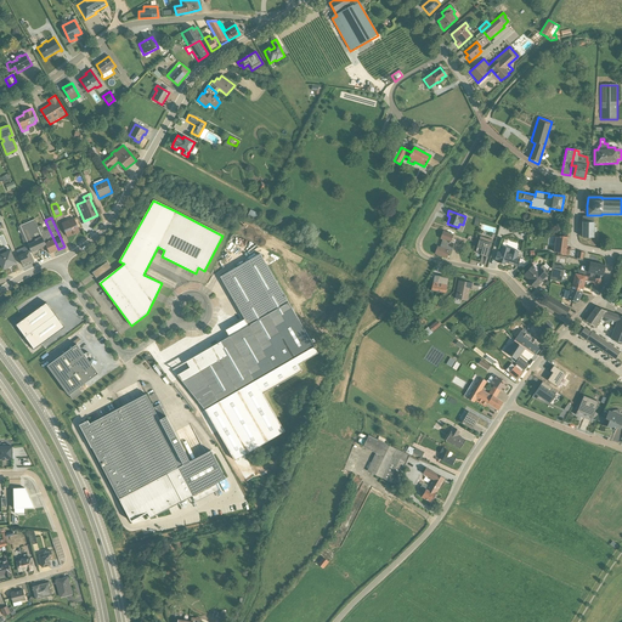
[(80,232),(74,218),(61,224),(67,238),(80,232)]
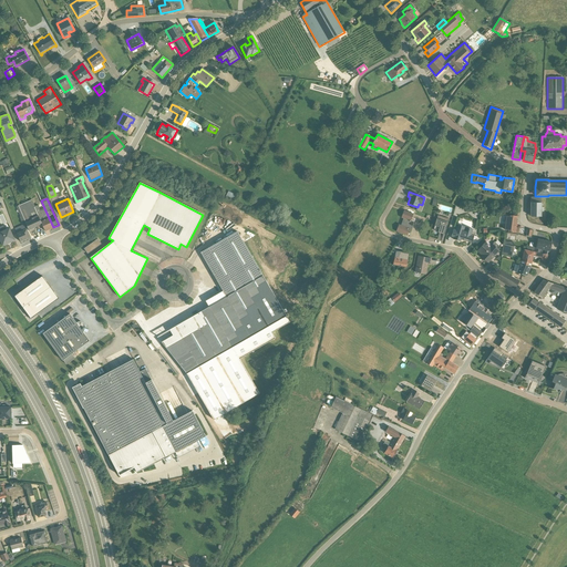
[(540,198),(531,198),(531,216),(540,217),(540,198)]
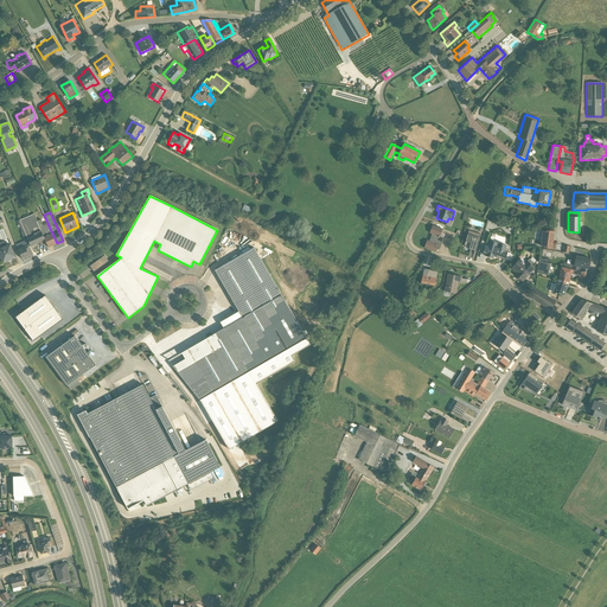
[(19,221),(27,238),(30,244),(31,247),(45,241),(37,222),(33,215),(19,221)]
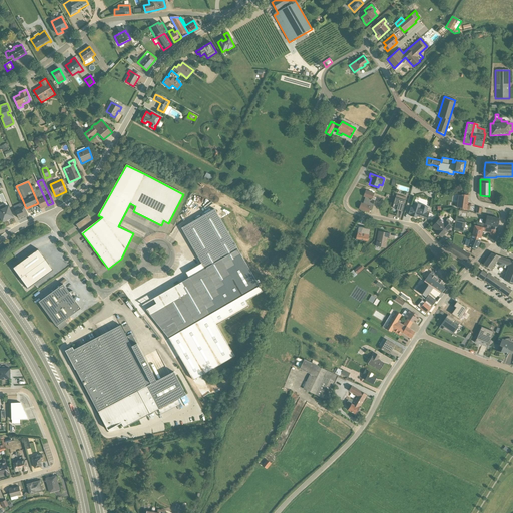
[(34,185),(31,187),(38,203),(40,209),(48,205),(40,188),(36,190),(34,185)]
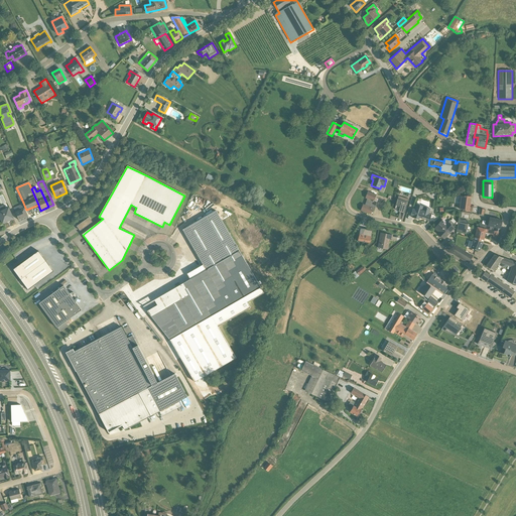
[(374,202),(376,195),(367,191),(365,199),(367,199),(365,205),(363,205),(360,211),(370,215),(371,211),(373,212),(377,203),(374,202)]
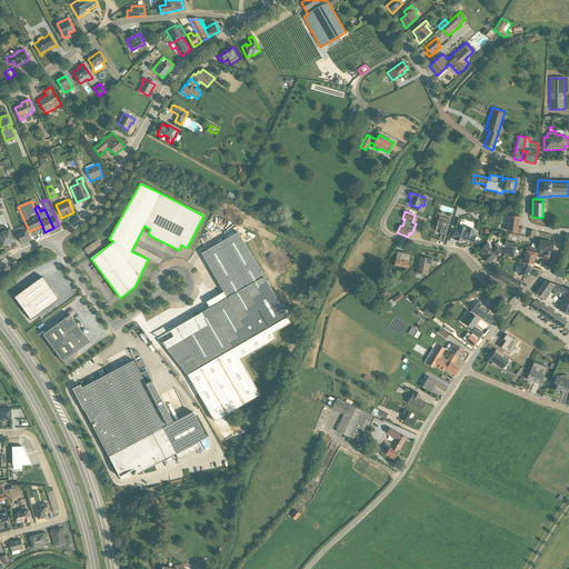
[(449,219),(439,216),(436,227),(435,230),(436,229),(440,230),(439,233),(445,236),(449,219)]
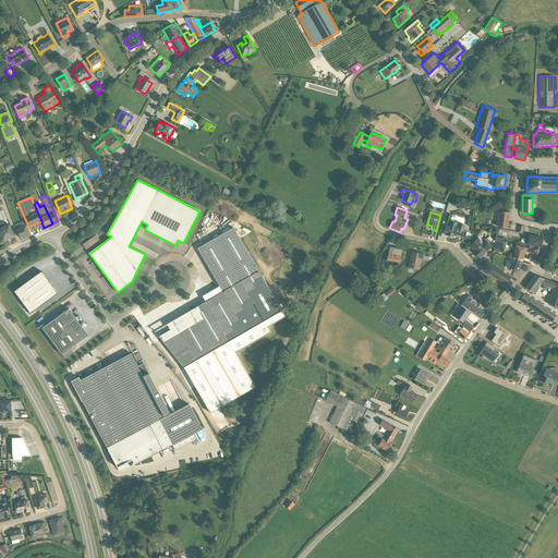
[(501,214),(498,213),(496,226),(499,227),(499,229),(510,230),(510,225),(507,223),(508,213),(501,211),(501,214)]
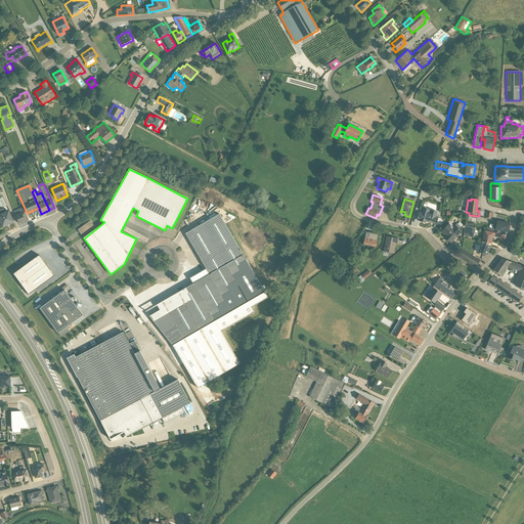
[(26,211),(24,207),(14,211),(13,212),(19,223),(28,219),(25,212),(26,211)]
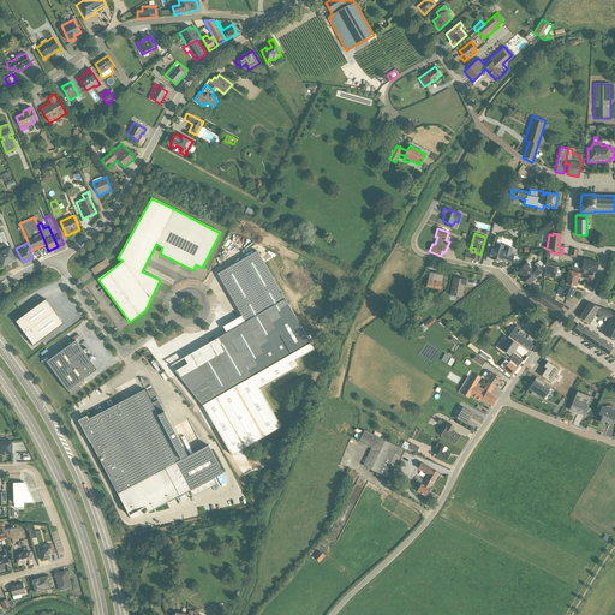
[(491,257),(491,260),(499,262),(500,261),(511,263),(513,256),(517,257),(517,255),(512,252),(513,249),(496,244),(494,251),(491,250),(489,257),(491,257)]
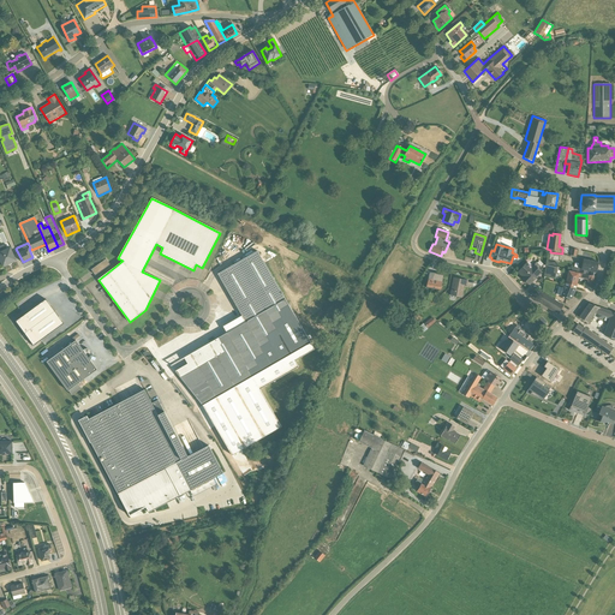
[(0,249),(1,251),(0,251),(0,260),(3,267),(7,264),(7,263),(11,262),(11,263),(16,261),(10,248),(6,249),(5,246),(4,246),(1,248),(0,249)]
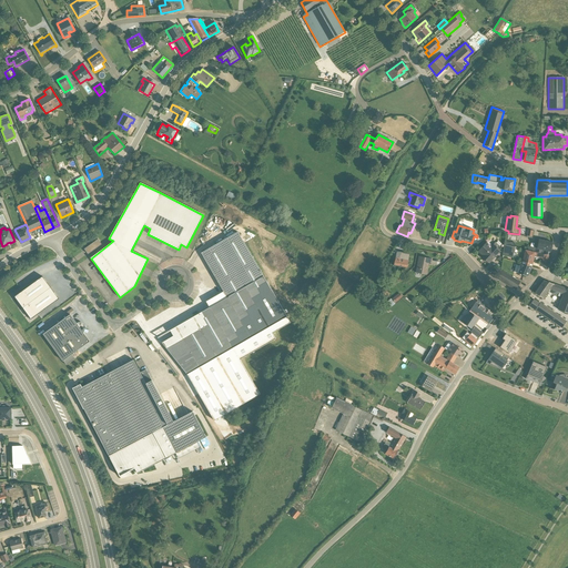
[(290,322),(266,282),(237,232),(201,253),(230,303),(213,313),(210,307),(193,316),(193,317),(170,331),(173,335),(161,343),(188,374),(214,419),(259,393),(240,359),(274,338),(271,333),(290,322)]
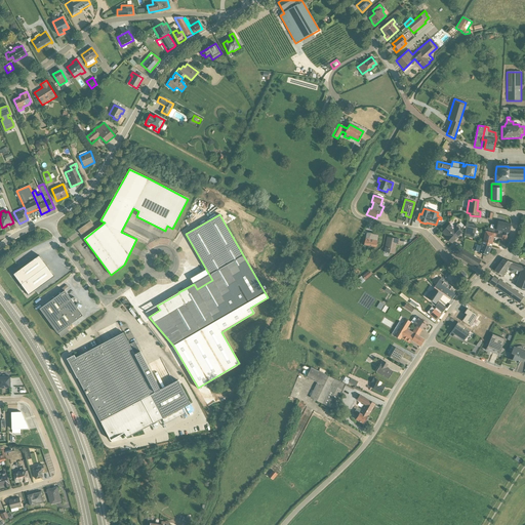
[(93,226),(90,221),(78,230),(81,235),(93,226)]
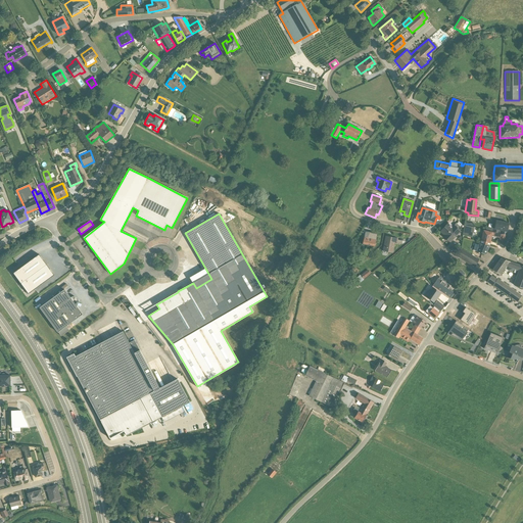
[(506,232),(507,232),(509,224),(495,221),(494,225),(492,224),(492,225),(491,224),(490,228),(486,227),(485,231),(497,234),(498,230),(503,231),(502,235),(506,235),(506,232)]
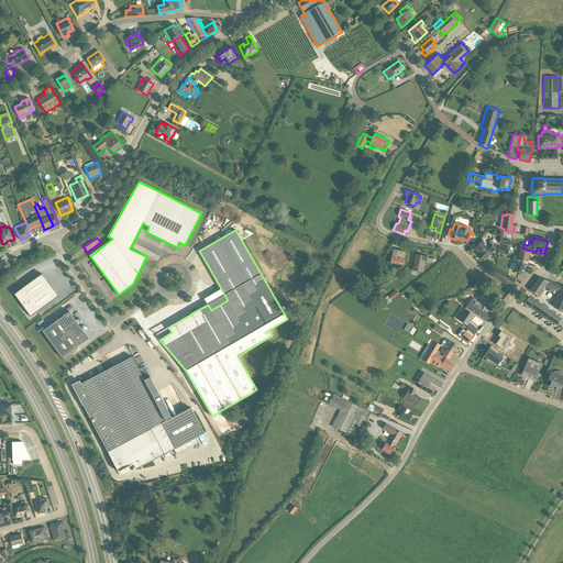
[(484,262),(496,249),(494,246),(495,244),(490,240),(488,242),(486,244),(483,241),(482,240),(473,250),(477,253),(477,254),(477,255),(477,256),(478,257),(481,260),(482,260),(483,261),(484,261),(484,262)]
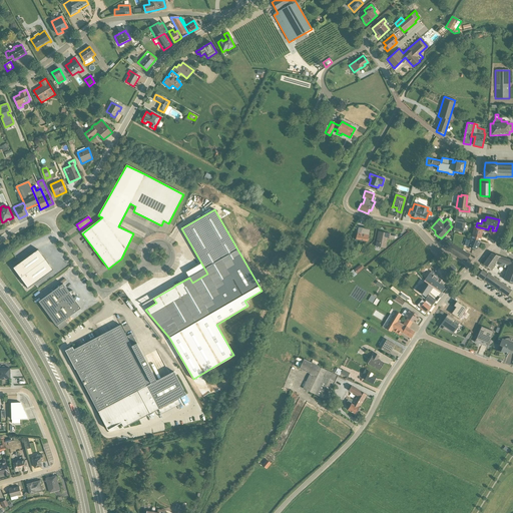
[(459,222),(455,221),(454,231),(463,232),(464,223),(459,222)]
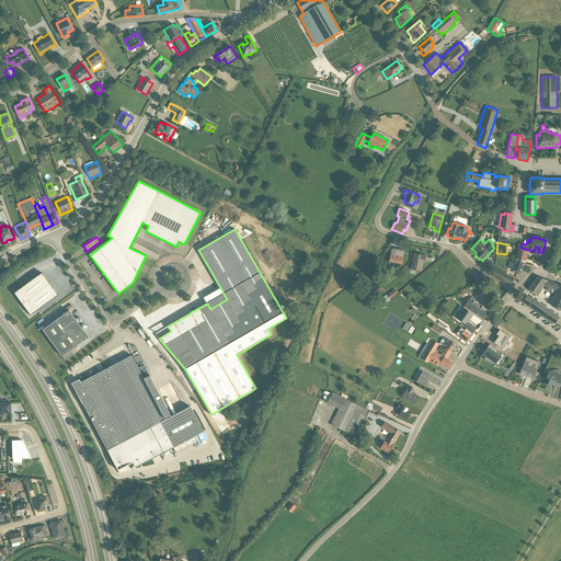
[(534,261),(539,262),(542,252),(518,247),(515,258),(515,261),(525,263),(527,253),(535,255),(534,261)]
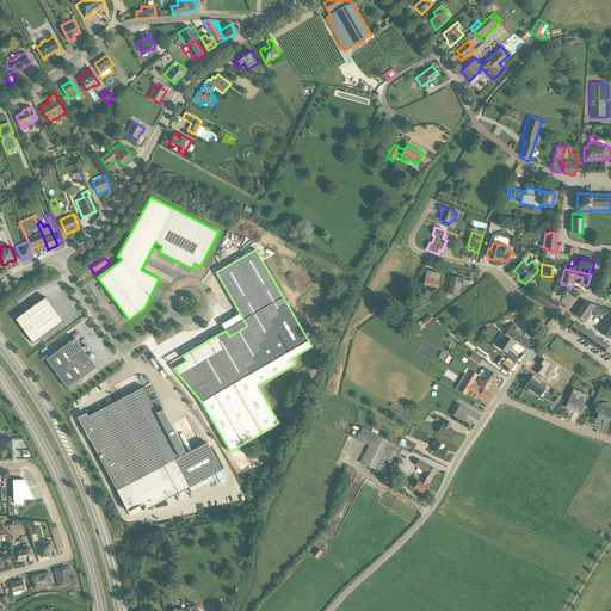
[(426,271),(424,285),(429,287),(427,290),(432,291),(432,287),(437,288),(439,273),(434,273),(434,275),(431,275),(431,272),(426,271)]
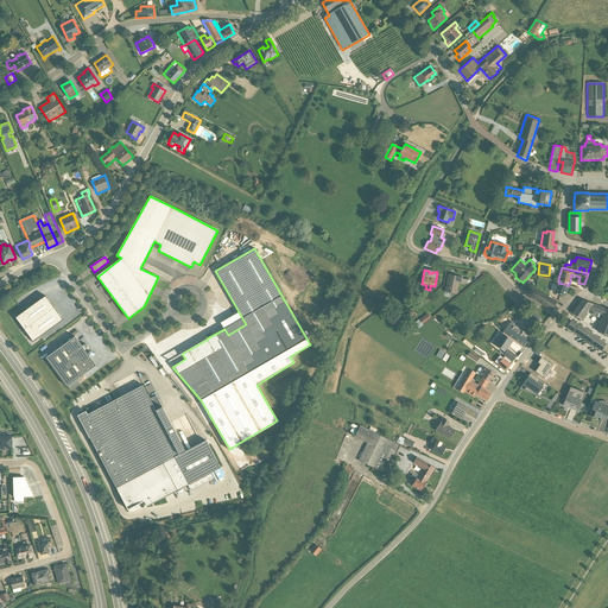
[(448,274),(444,292),(456,295),(458,282),(461,283),(462,277),(448,274)]
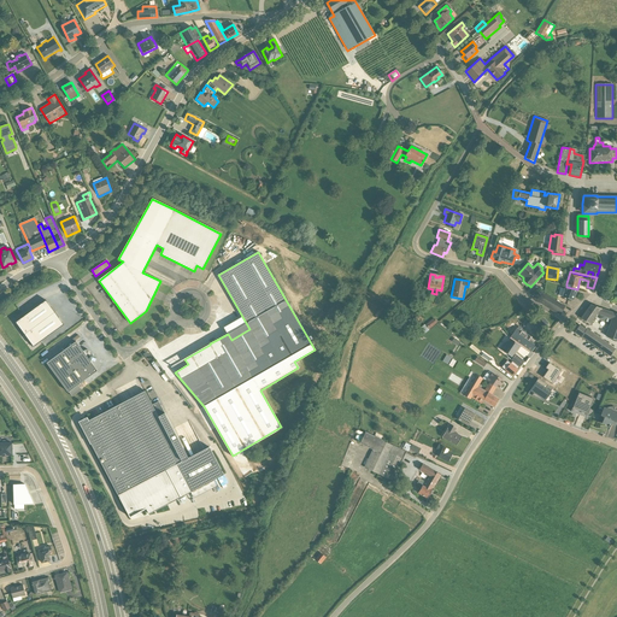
[(566,287),(562,286),(560,291),(559,291),(558,295),(562,297),(573,300),(577,289),(566,287)]
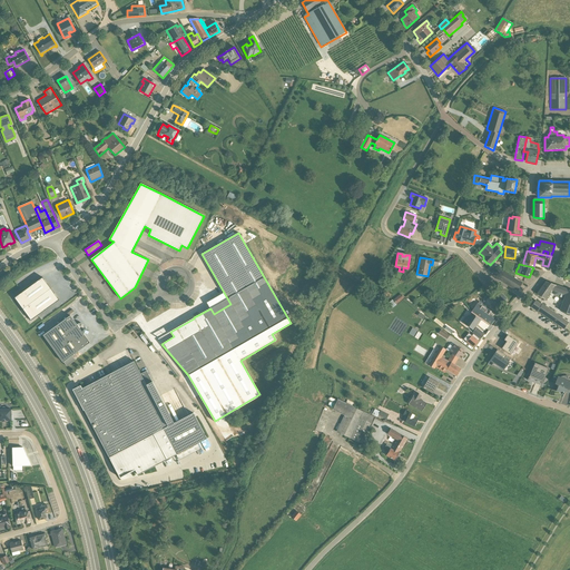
[(522,283),(501,272),(497,278),(517,291),(522,283)]
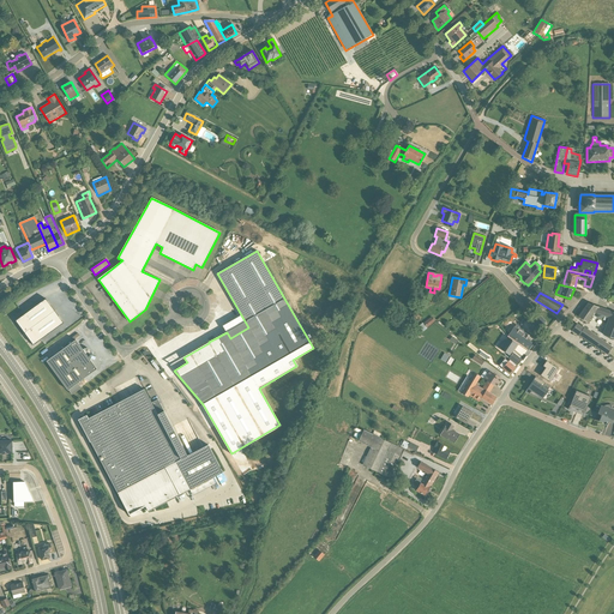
[(32,345),(64,323),(46,299),(22,317),(20,315),(14,320),(32,345)]
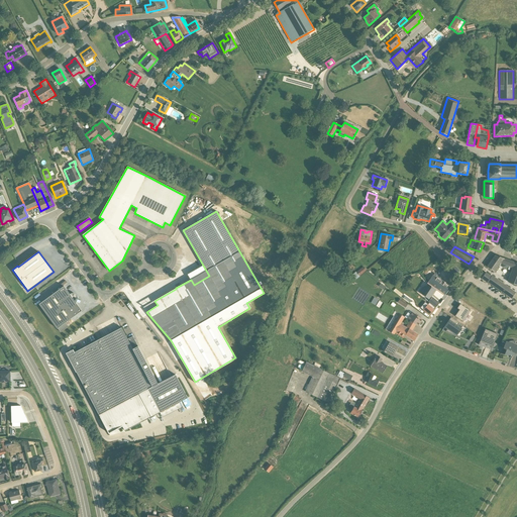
[(516,263),(495,255),(487,267),(494,272),(500,264),(503,265),(502,268),(511,271),(507,282),(516,285),(516,263)]
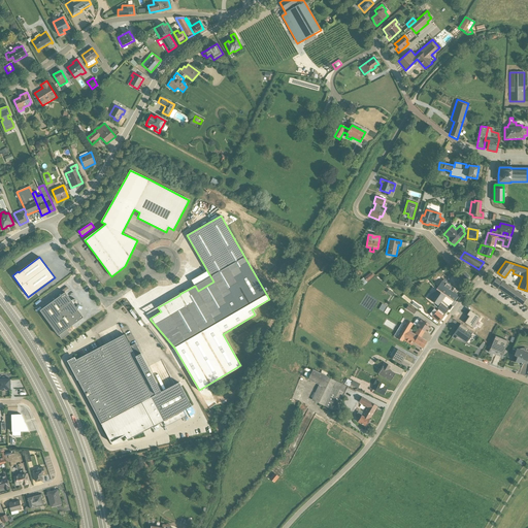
[(464,281),(466,281),(468,282),(470,281),(468,278),(468,276),(463,270),(459,274),(464,281)]
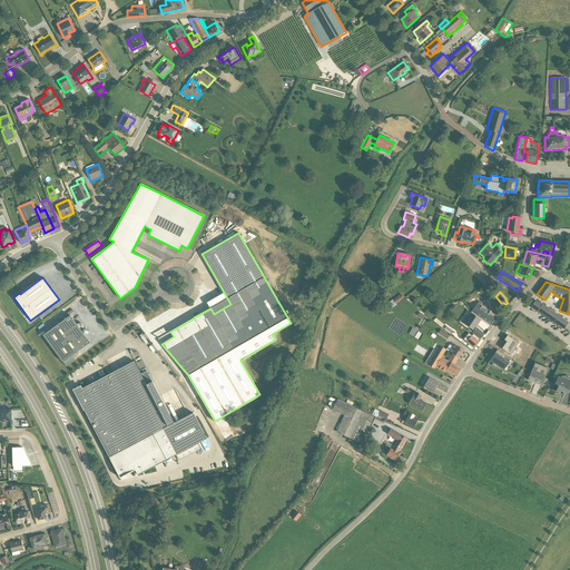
[(386,304),(391,310),(396,305),(403,298),(400,294),(393,300),(392,300),(386,304)]
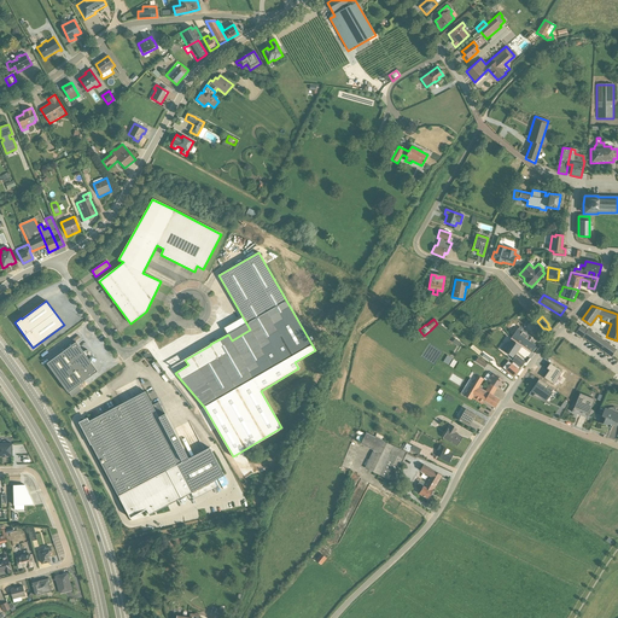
[(610,357),(616,349),(587,330),(579,326),(575,333),(582,338),(582,337),(610,357)]
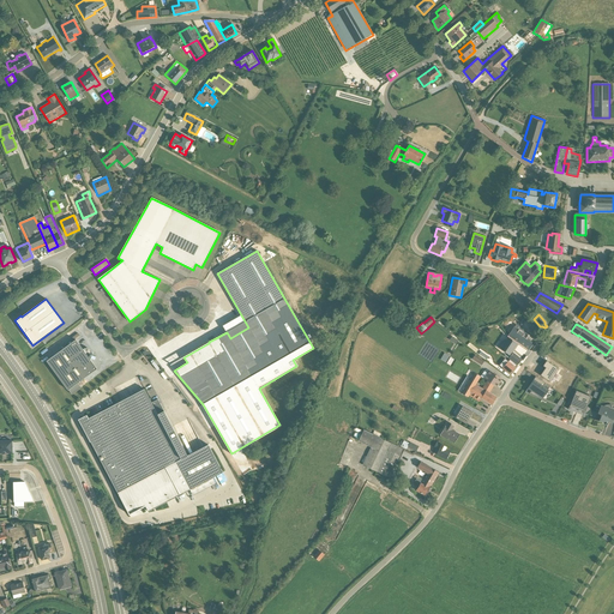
[(528,350),(535,341),(513,326),(507,336),(528,350)]
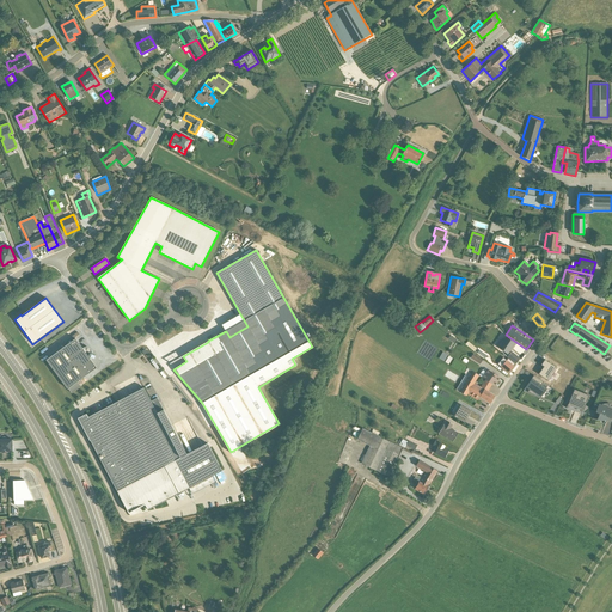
[(502,354),(515,365),(520,359),(510,352),(516,343),(506,336),(497,347),(507,354),(506,355),(503,354),(502,354)]
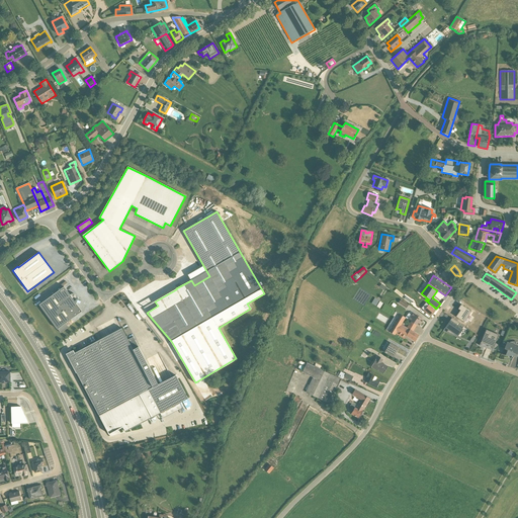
[(57,329),(58,329),(61,333),(69,327),(66,323),(82,312),(76,304),(77,303),(80,304),(81,301),(78,299),(78,298),(78,297),(77,296),(76,295),(76,294),(75,294),(74,294),(73,293),(72,294),(71,294),(70,294),(64,286),(39,305),(57,329)]
